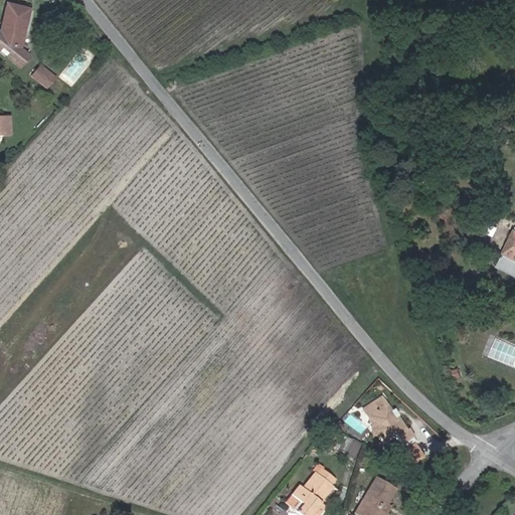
[(19,49),(28,10),(6,4),(0,31),(0,52),(18,67),(27,56),(19,49)]
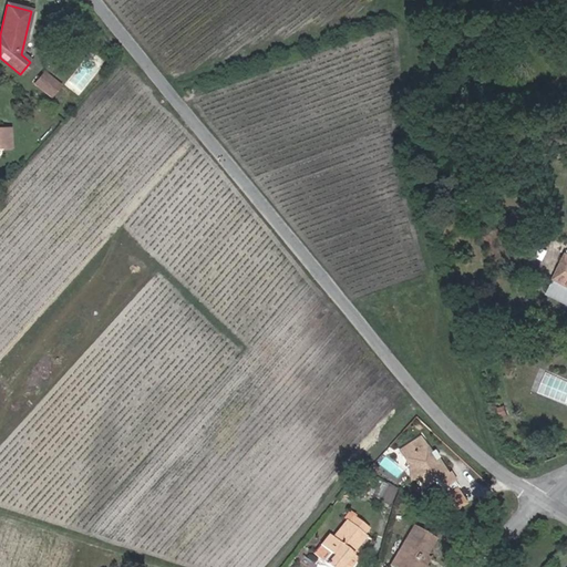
[(51,96),(60,85),(44,73),(35,84),(51,96)]
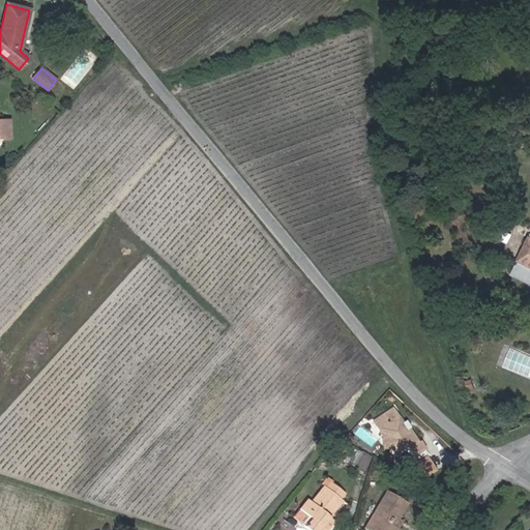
[(0,138),(10,138),(9,120),(0,120),(0,138)]
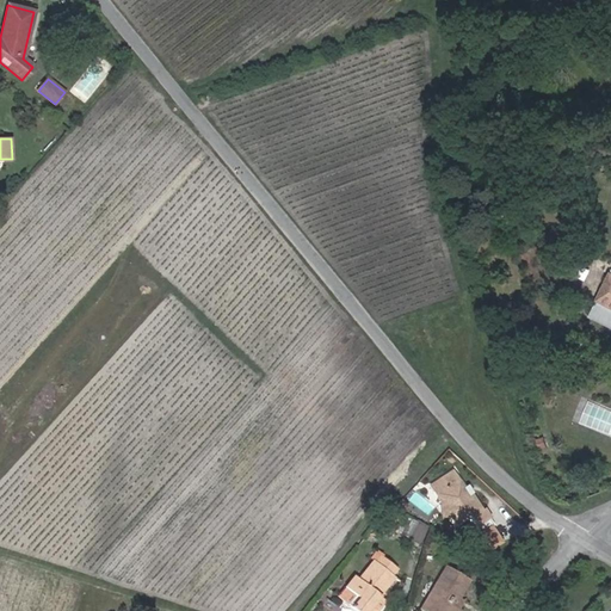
[(610,275),(592,313),(610,321),(610,275)]
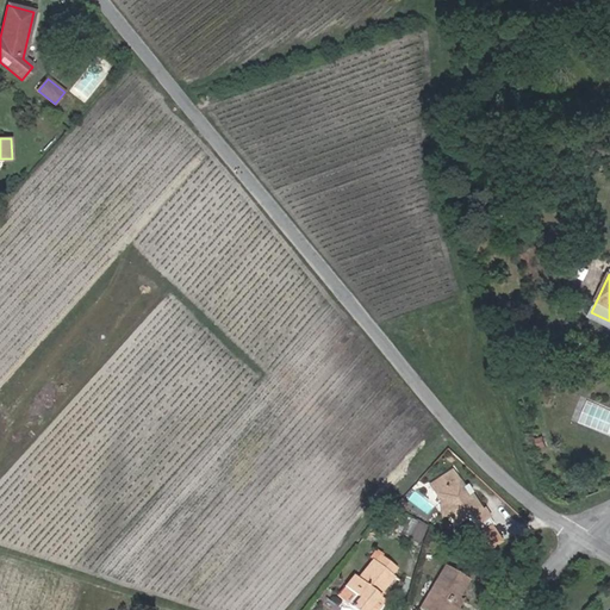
[(461,487),(462,486),(452,470),(430,484),(440,499),(449,514),(456,524),(464,520),(460,514),(465,510),(475,526),(489,517),(483,508),(481,509),(471,492),(467,496),(461,487)]
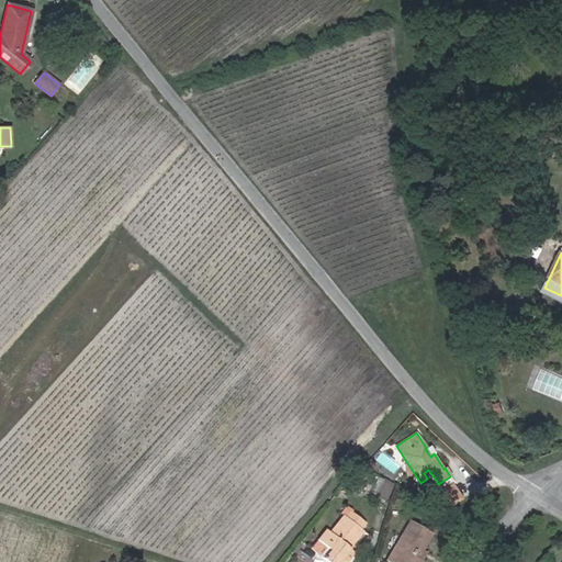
[(435,453),(430,446),(426,448),(425,449),(430,457),(434,453),(435,453)]
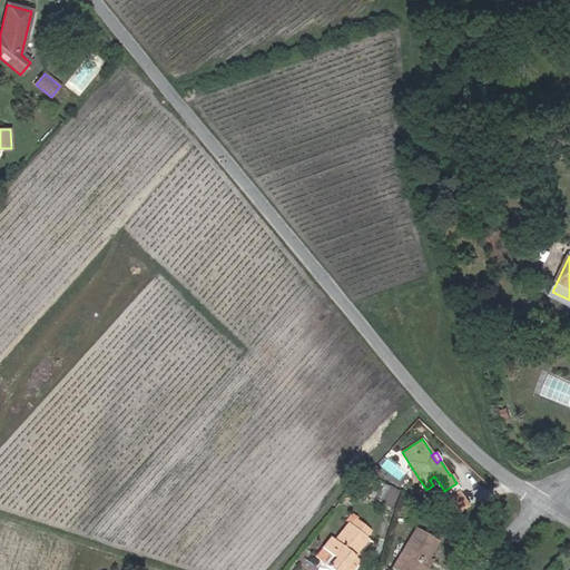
[(376,477),(380,472),(374,467),(371,471),(376,477)]
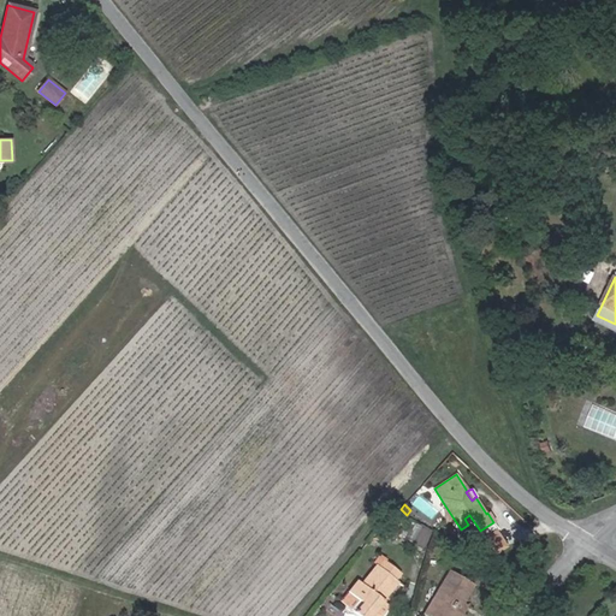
[(454,519),(444,504),(442,504),(444,525),(454,519)]
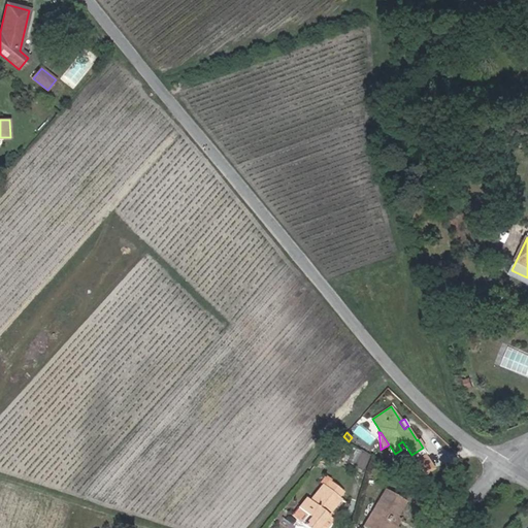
[(341,463),(349,450),(336,443),(329,456),(341,463)]
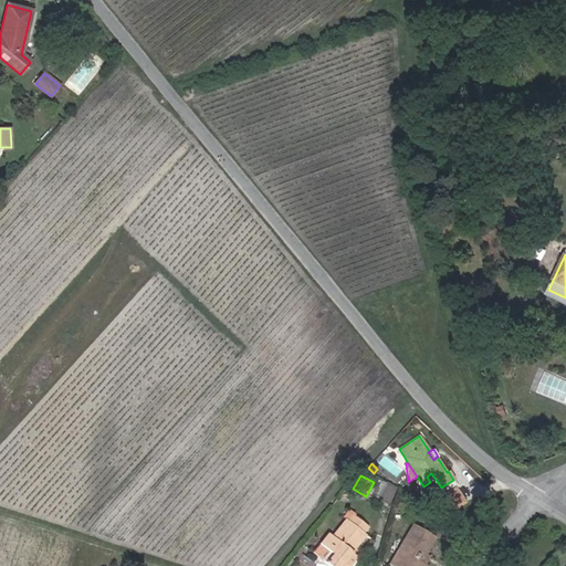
[(458,486),(453,480),(441,488),(446,494),(456,488),(458,486)]
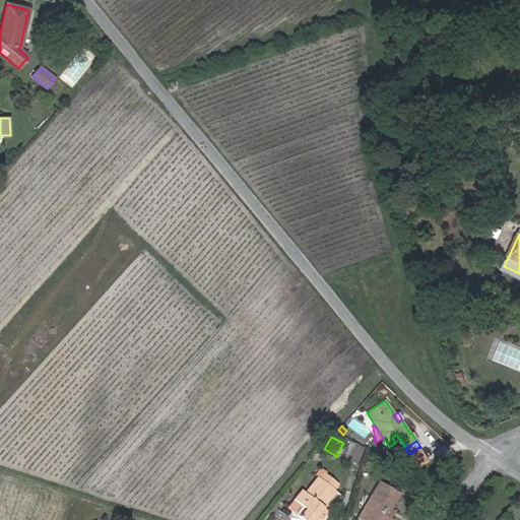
[(409,472),(427,461),(418,448),(409,454),(401,459),(409,472)]
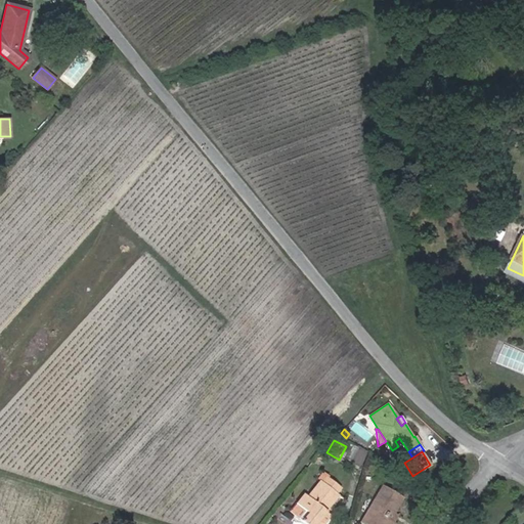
[(323,523),(331,516),(323,510),(325,508),(326,509),(338,494),(336,493),(340,487),(328,477),(329,475),(323,471),(317,478),(320,481),(307,496),(304,493),(290,512),(305,523),(323,523)]
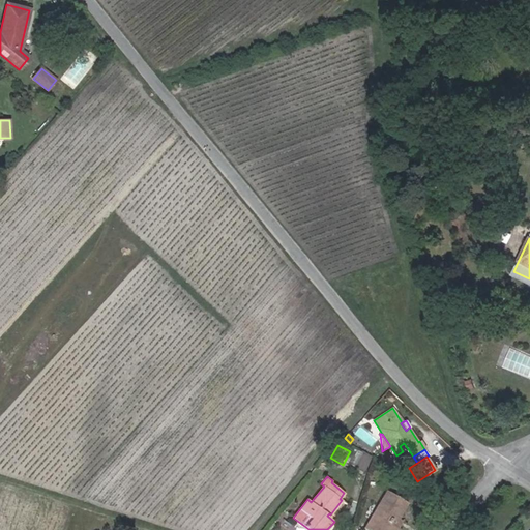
[(399,519),(408,502),(386,490),(364,529),(365,529),(396,529),(400,526),(392,521),(395,517),(399,519)]
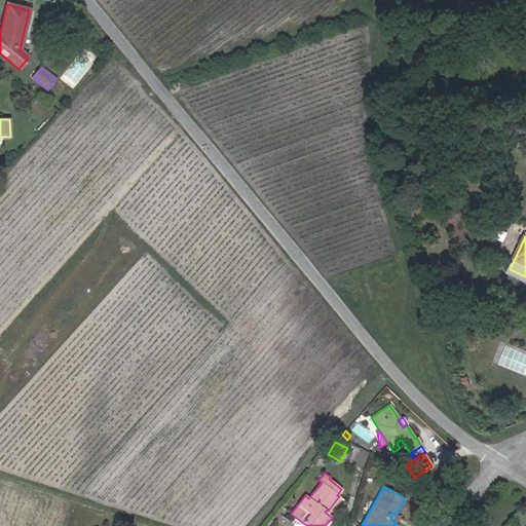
[(397,522),(400,517),(396,515),(392,513),(389,517),(397,522)]
